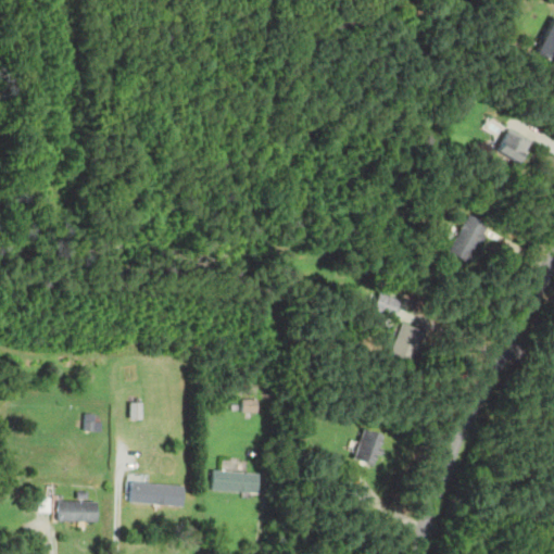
[(553,20),(538,52),(553,60),(553,20)]
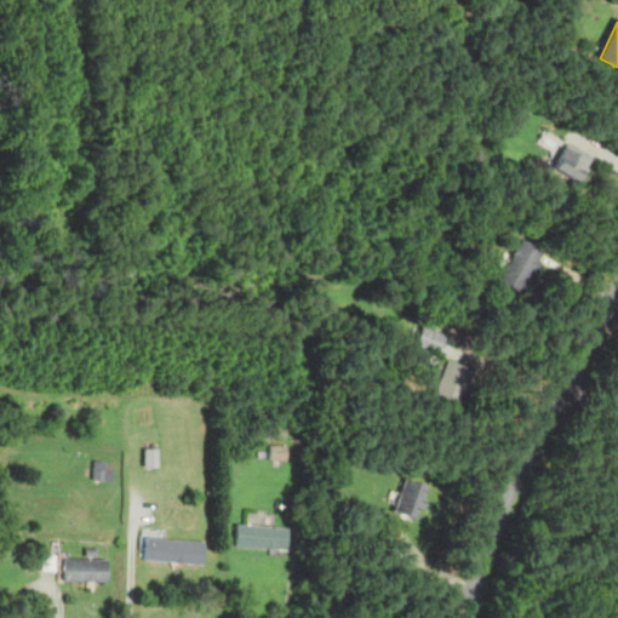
[(593,158),(567,144),(555,167),(581,181),(593,158)]
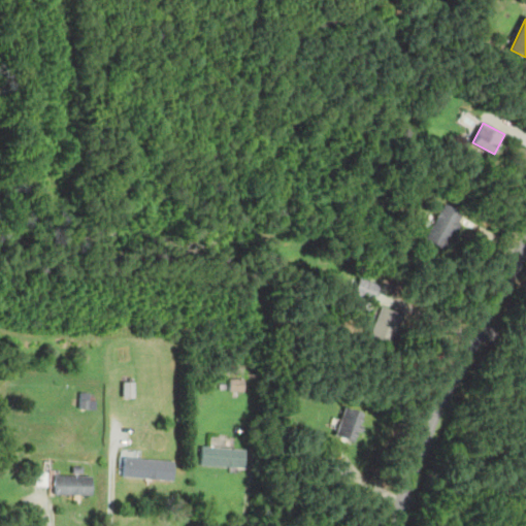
[(465,211),(445,202),(427,238),(447,249),(465,211)]
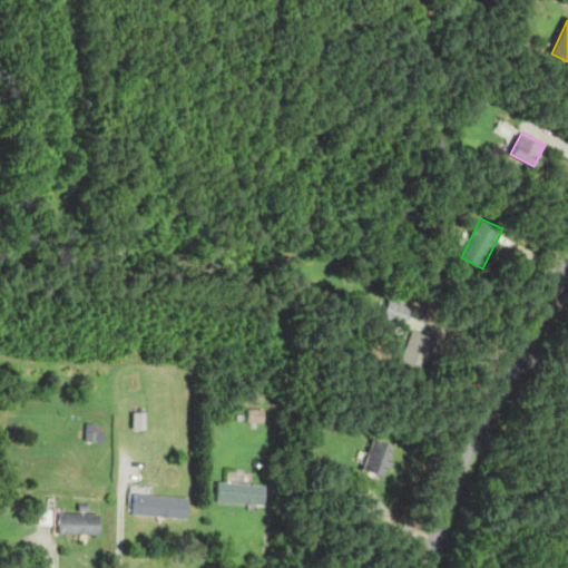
[(404,325),(412,307),(390,297),(382,315),(404,325)]
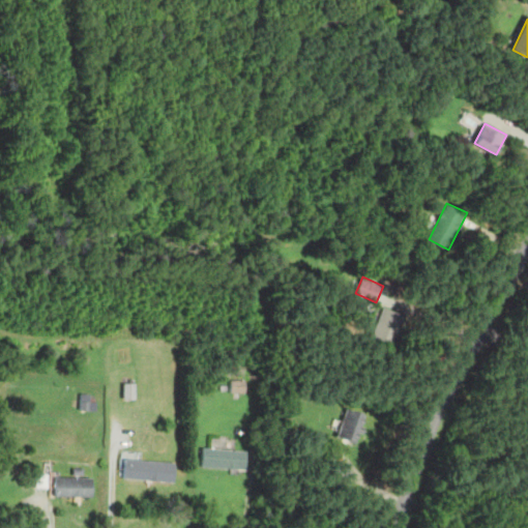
[(394,348),(405,314),(383,306),(372,341),(394,348)]
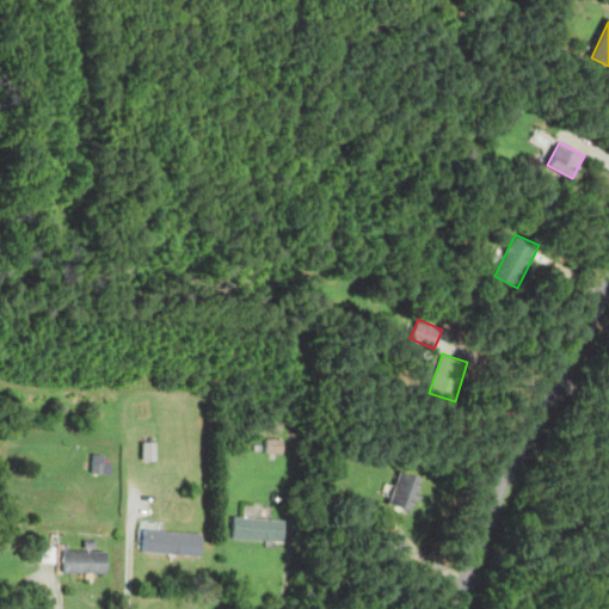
[(410,511),(423,478),(403,469),(389,503),(410,511)]
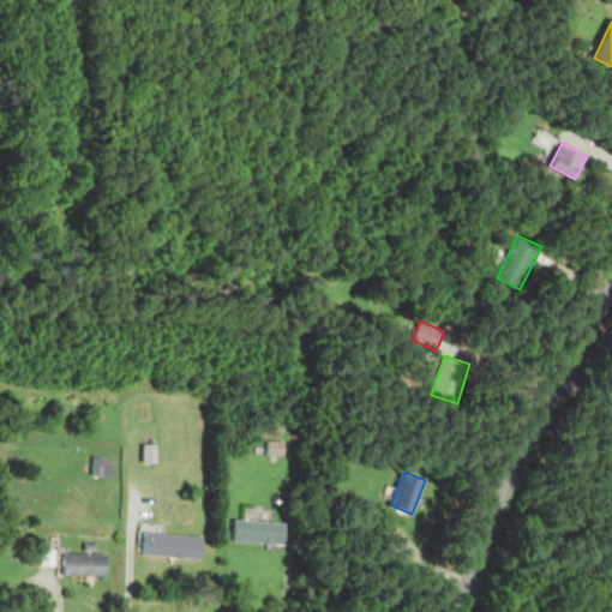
[(287,520),(235,519),(234,540),(287,543),(287,520)]
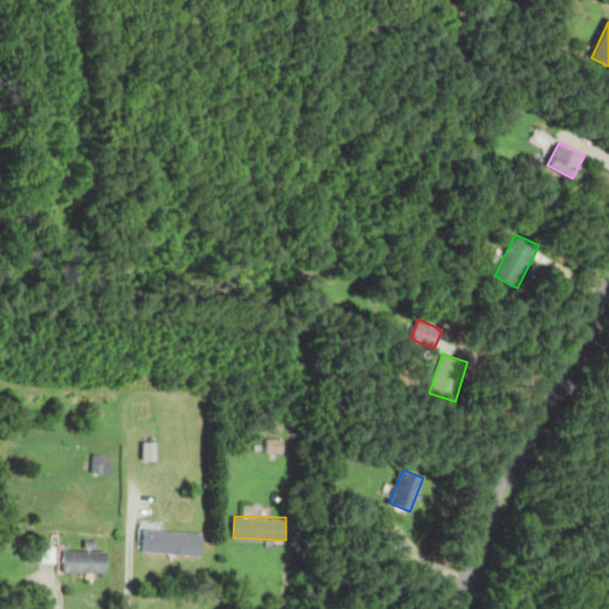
[(203,531),(145,529),(143,552),(202,554),(203,531)]
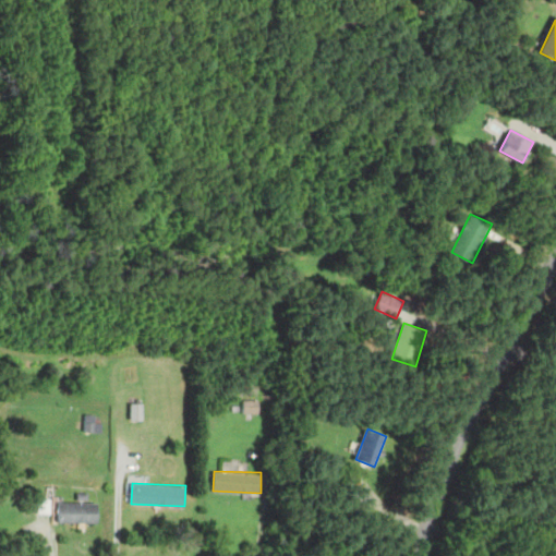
[(50,500),(39,502),(40,512),(50,511),(50,500)]
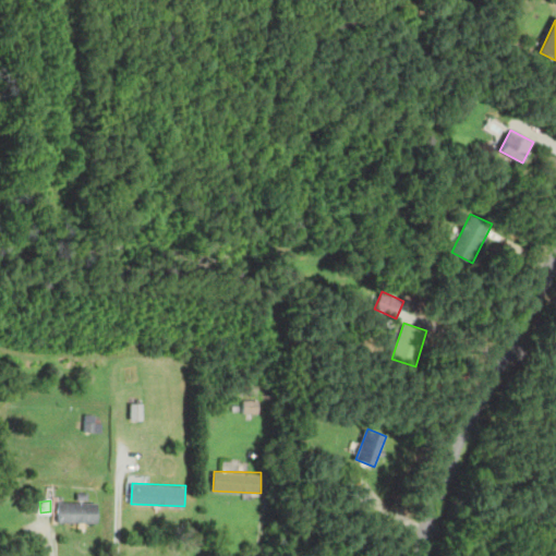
[(60,521),(99,521),(99,500),(60,500),(60,521)]
